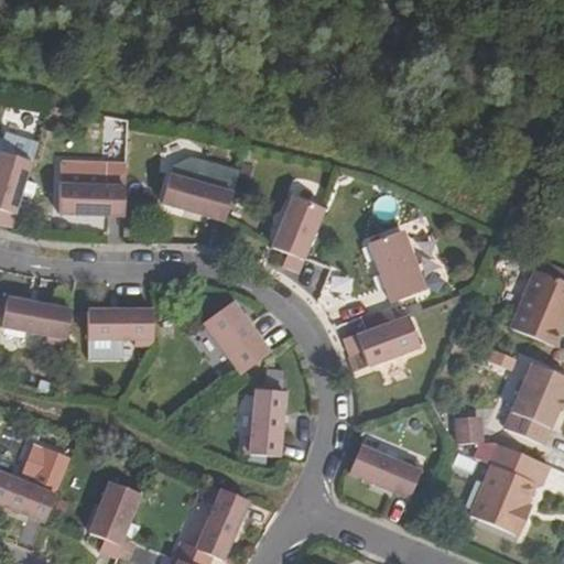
[(0,153),(0,225),(12,228),(32,163),(0,153)]
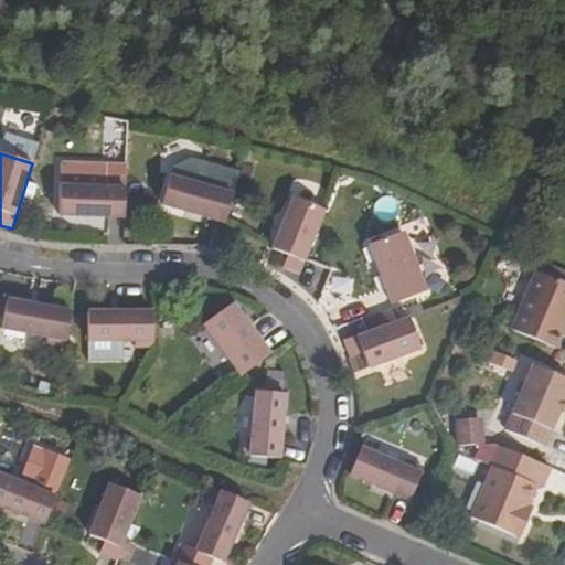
[(215,190),(170,177),(162,204),(225,223),(234,189),(216,183),(215,190)]
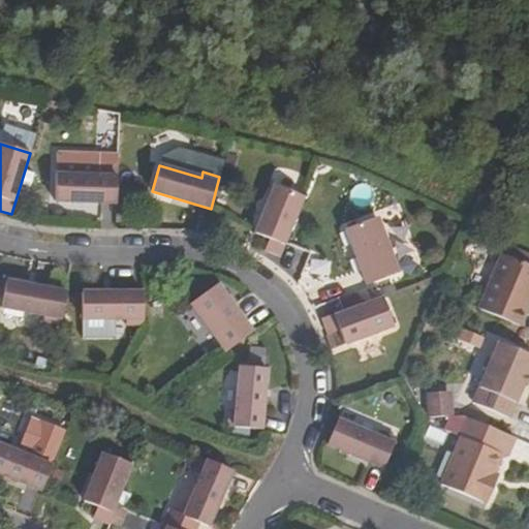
[(100,177),(56,175),(55,201),(116,204),(117,170),(100,170),(100,177)]
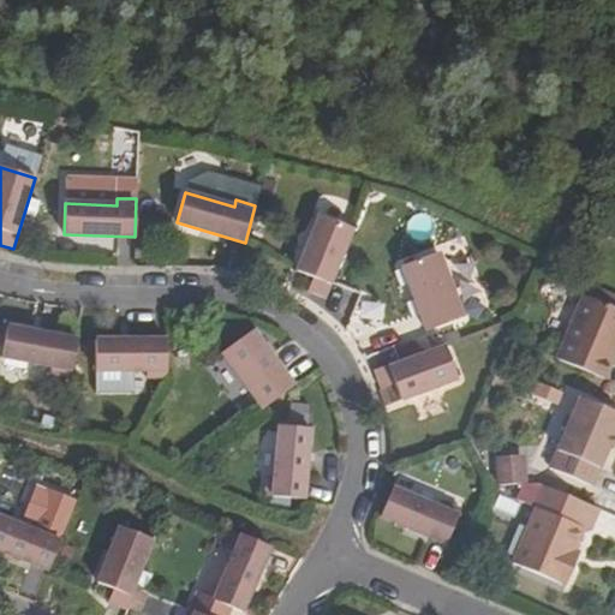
[(320,216),(297,272),(312,279),(308,292),(326,299),(354,231),(320,216)]
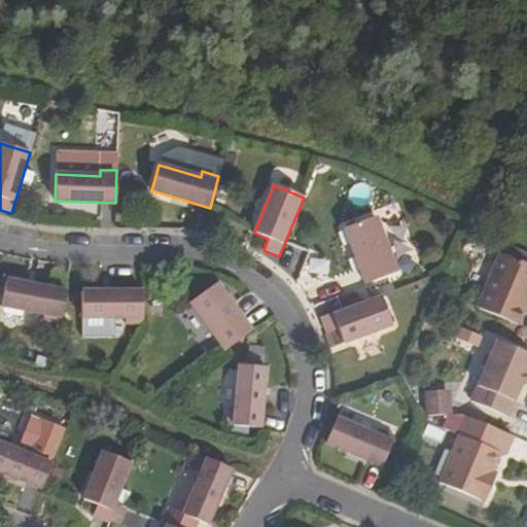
[(377,216),(345,227),(352,246),(366,284),(397,273),(377,216)]
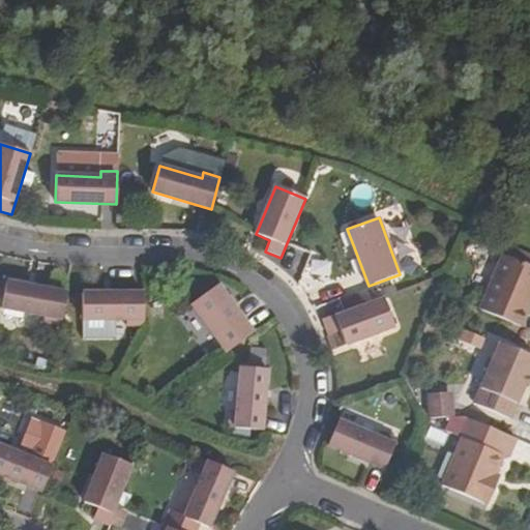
[(479,310),(520,327),(529,302),(529,266),(502,255),(479,310)]
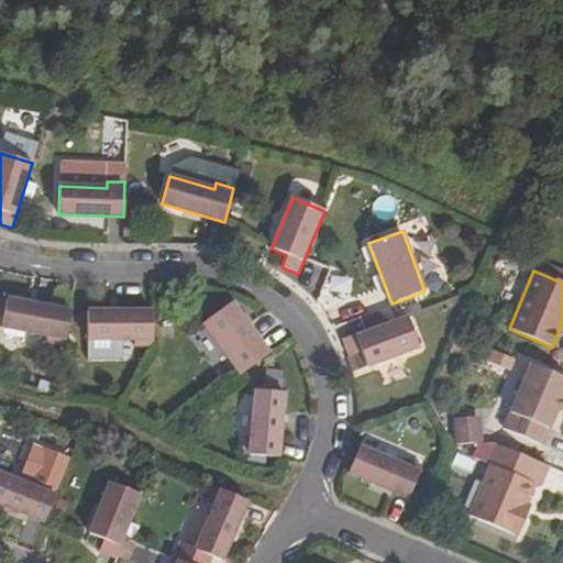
[(46,343),(64,345),(70,311),(29,302),(7,299),(1,327),(47,335),(46,343)]
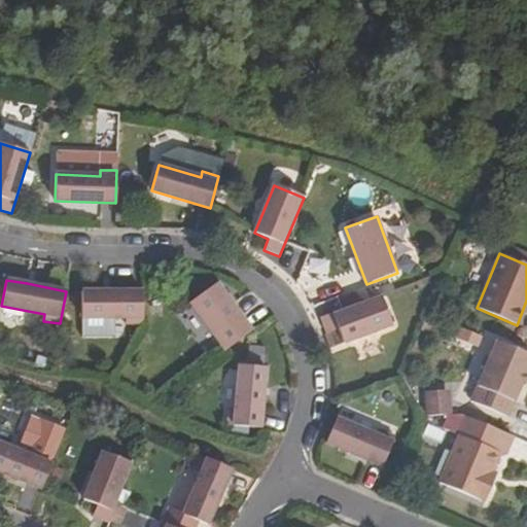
[(216,282),(189,302),(201,318),(225,350),(251,330),(216,282)]
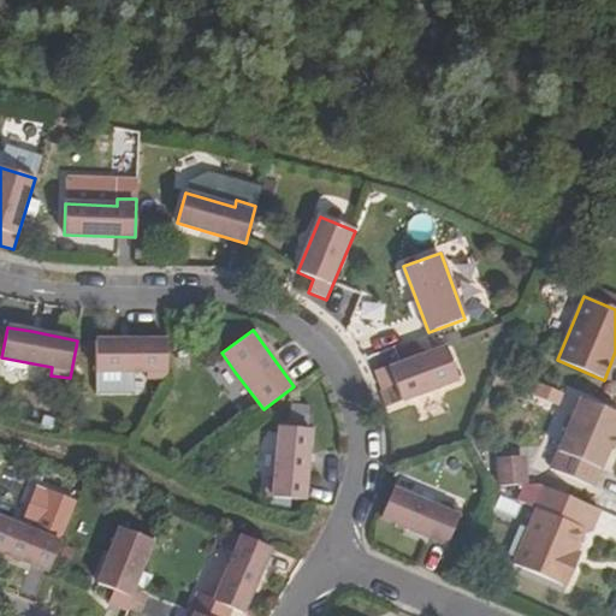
[(147,379),(167,379),(167,341),(120,339),(96,341),(96,372),(147,372),(147,379)]
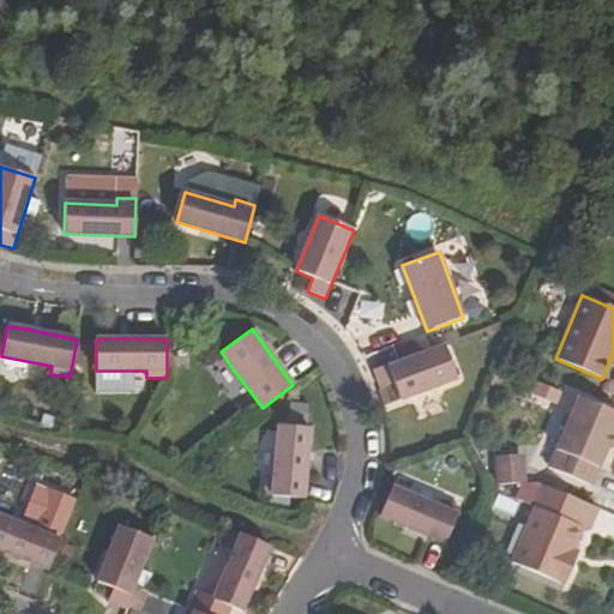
[(393,384),(401,401),(456,379),(444,344),(374,371),(381,389),(393,384)]
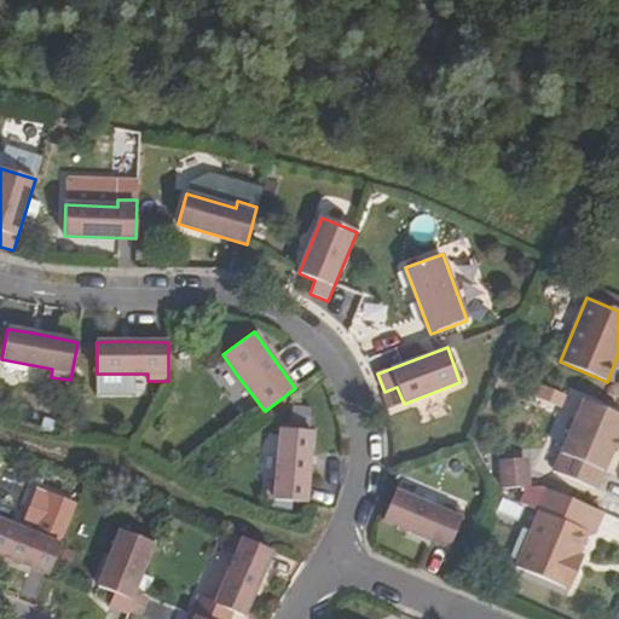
[(551,472),(595,490),(618,429),(618,416),(582,400),(551,472)]
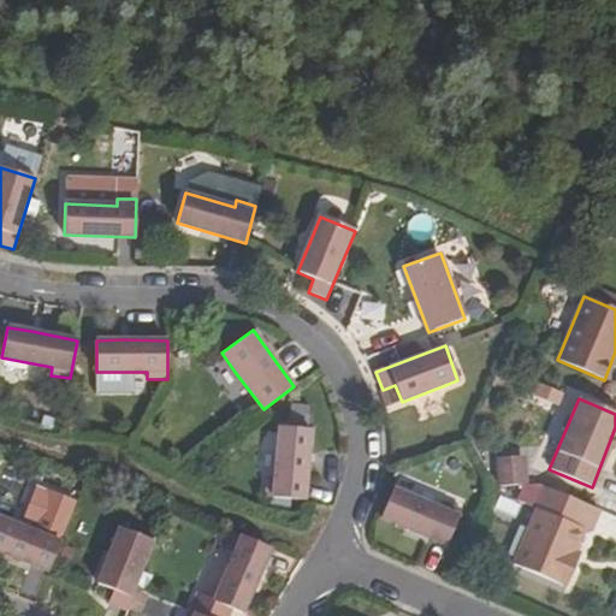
[(267,477),(266,497),(304,501),(308,455),(311,430),(279,427),(274,478),(267,477)]
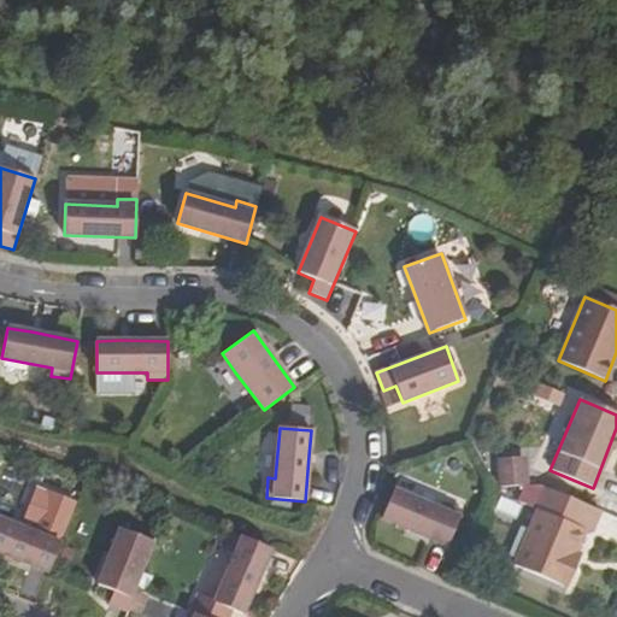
[(495,486),(524,487),(526,457),(495,456),(495,486)]
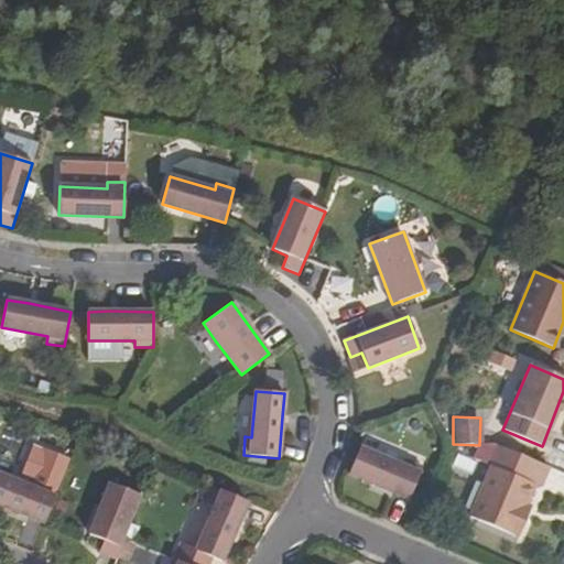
[(549,467),(500,446),(491,466),(469,517),(518,538),(527,517),(523,516),(527,506),(535,486),(541,487),(549,467)]
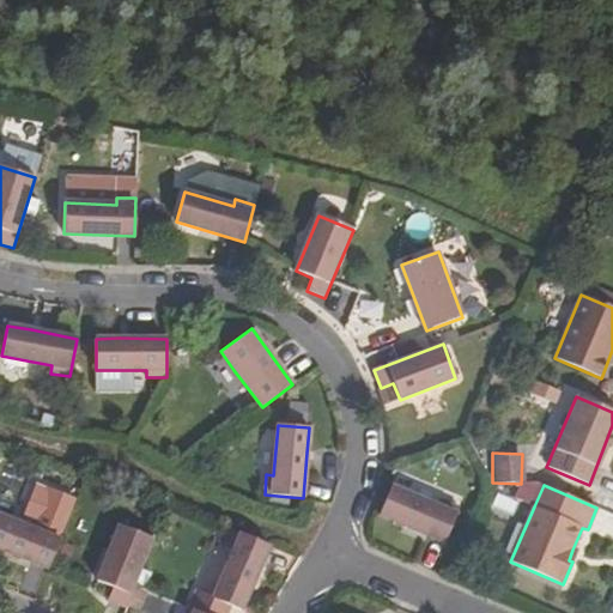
[(438,507),(392,487),(378,515),(401,525),(444,542),(459,508),(441,499),(438,507)]
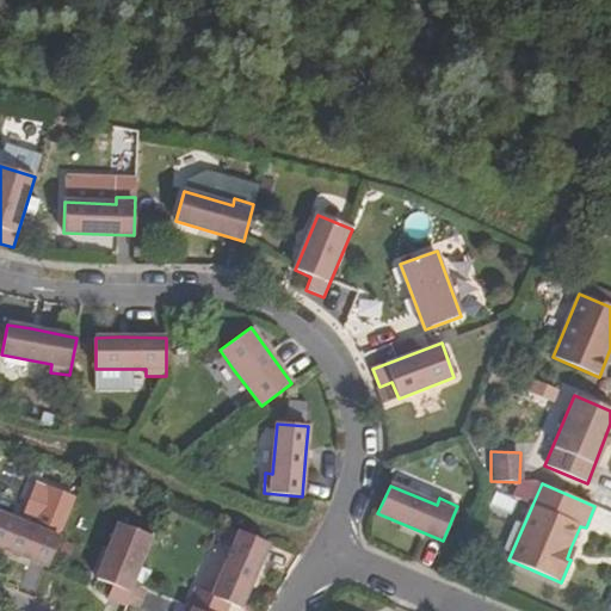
[(42,531),(0,514),(0,548),(48,568),(62,532),(44,524),(42,531)]
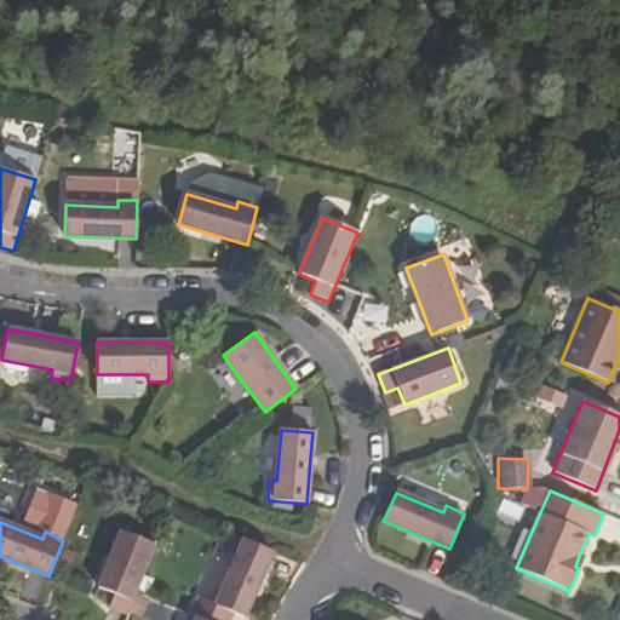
[(121,532),(98,587),(115,595),(109,608),(127,615),(155,545),(121,532)]
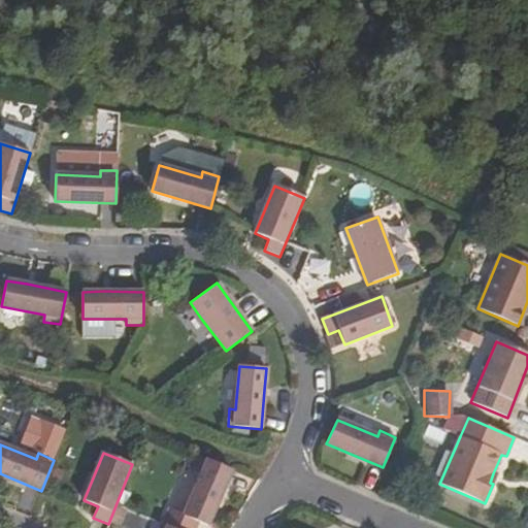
[(201,475),(184,516),(207,526),(232,469),(202,457),(195,472),(201,475)]
